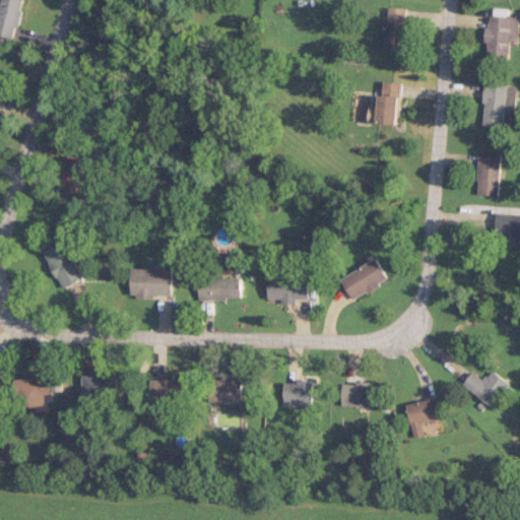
[(1,0),(0,8),(0,35),(16,39),(23,0),(1,0)]
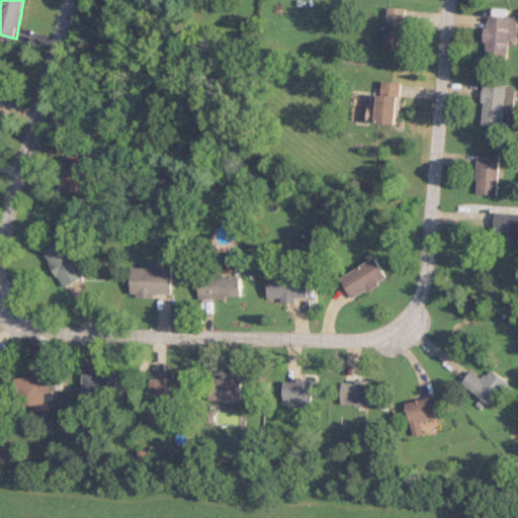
[(406,51),(406,7),(384,7),(384,51),(406,51)]
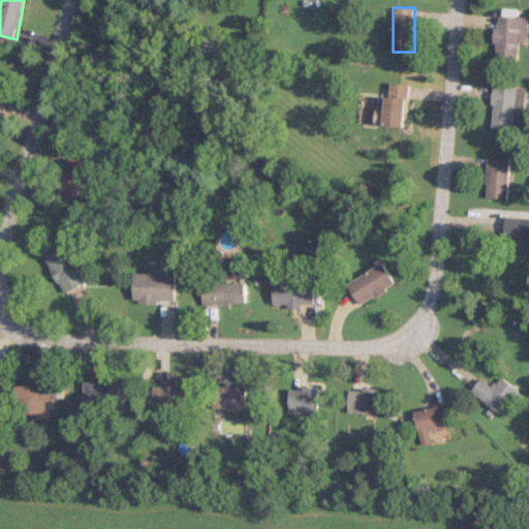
[(518,58),(519,39),(527,40),(528,17),(497,14),(494,57),(518,58)]
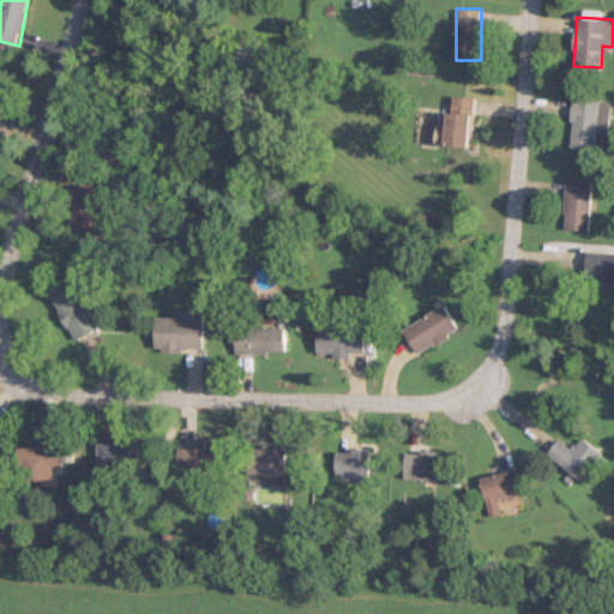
[(450,146),(473,146),(473,96),(450,96),(450,146)]
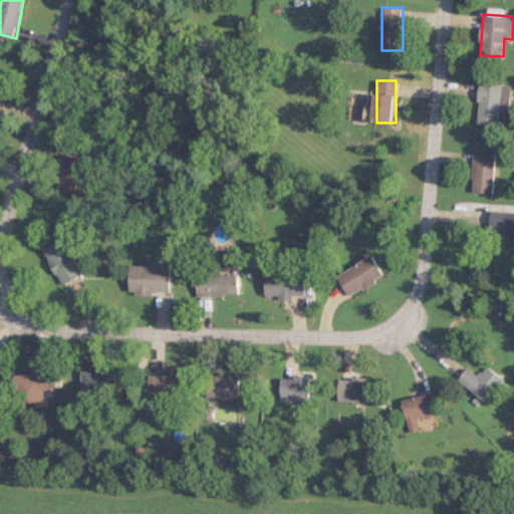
[(507,85),(480,84),(477,123),(504,125),(507,85)]
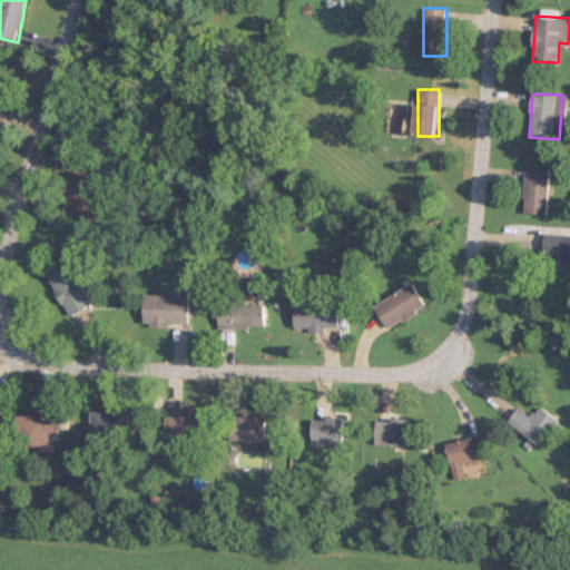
[(548,170),(524,170),(524,215),(548,215),(548,170)]
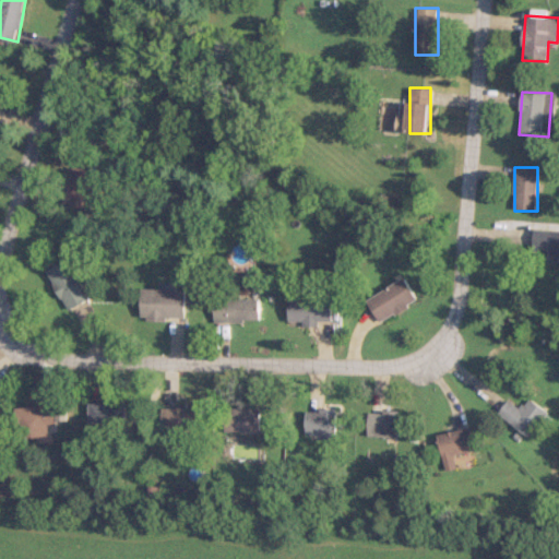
[(90,299),(70,260),(49,271),(68,310),(90,299)]
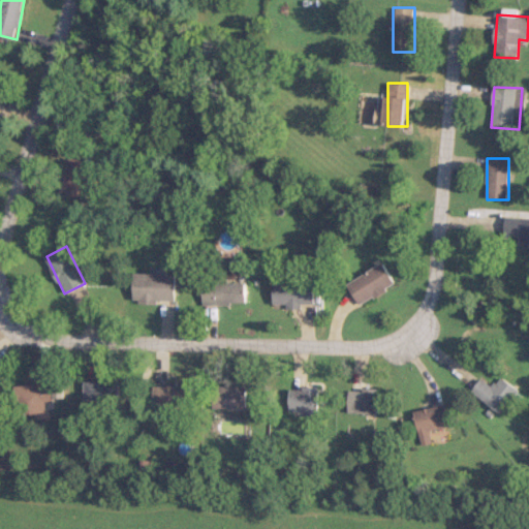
[(348,283),(362,305),(397,284),(384,262),(348,283)]
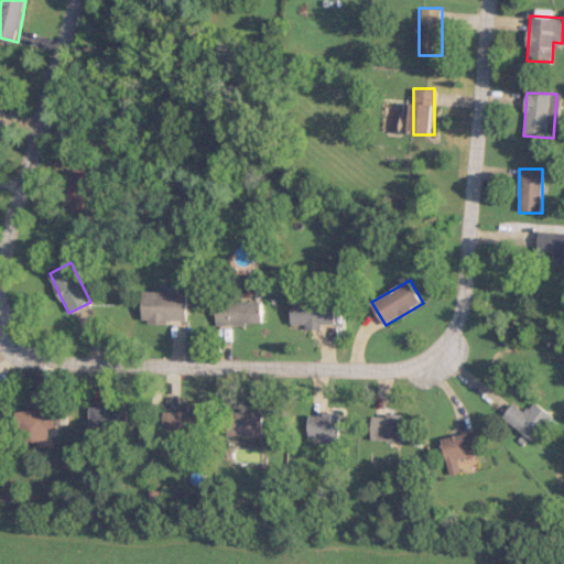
[(188,292),(142,292),(142,322),(188,322),(188,292)]
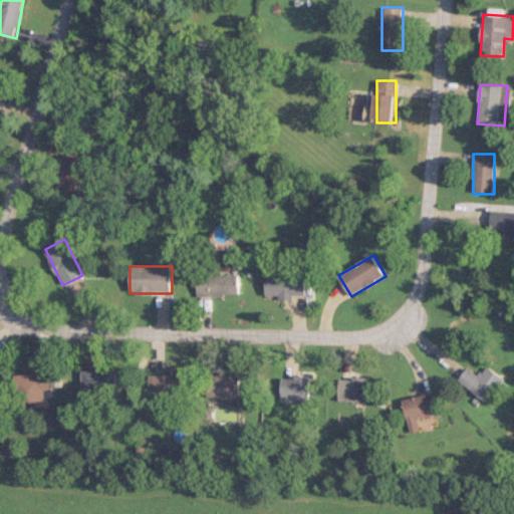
[(240,295),(240,275),(197,275),(197,295),(240,295)]
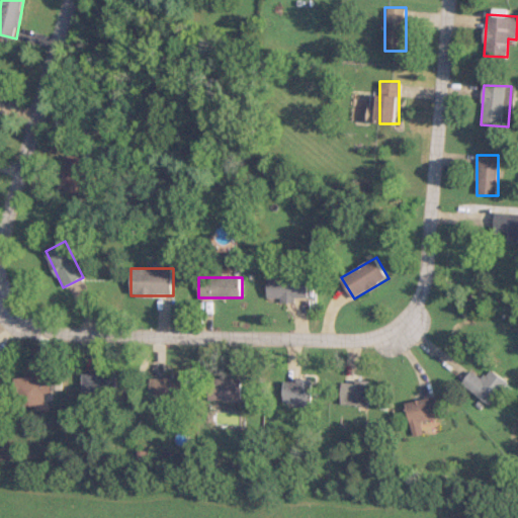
[(311,278),(268,278),(268,297),(311,298),(311,278)]
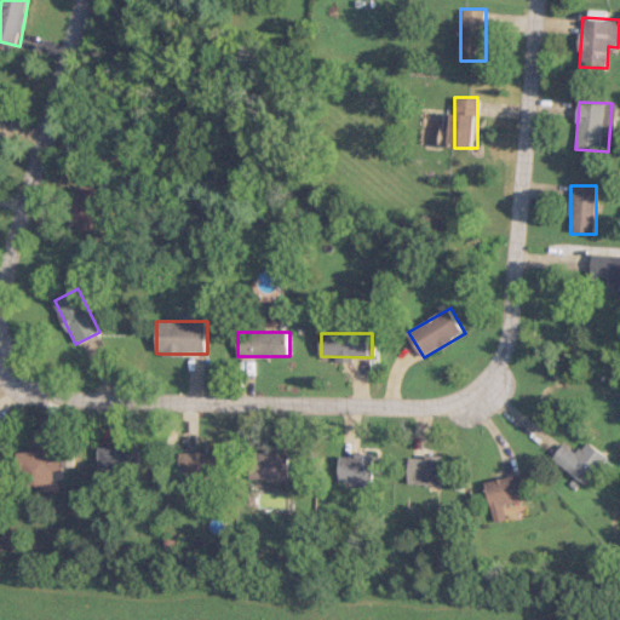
[(609,455),(590,441),(580,453),(567,442),(555,458),(587,484),(609,455)]
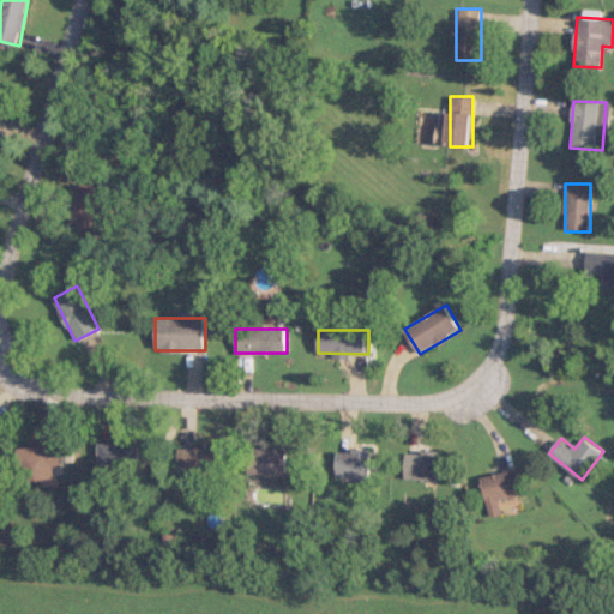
[(137,443),(97,443),(97,464),(137,464),(137,443)]
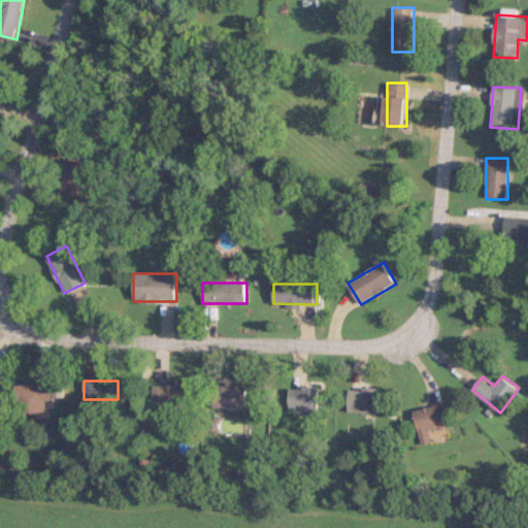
[(17,384),(18,414),(45,413),(44,399),(63,398),(62,382),(17,384)]
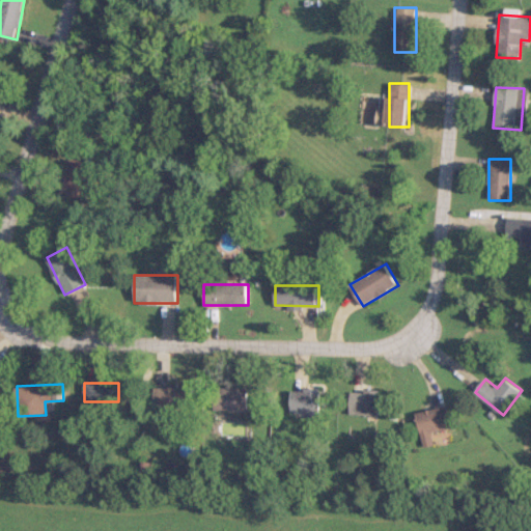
[(155,407),(188,407),(188,387),(155,387),(155,407)]
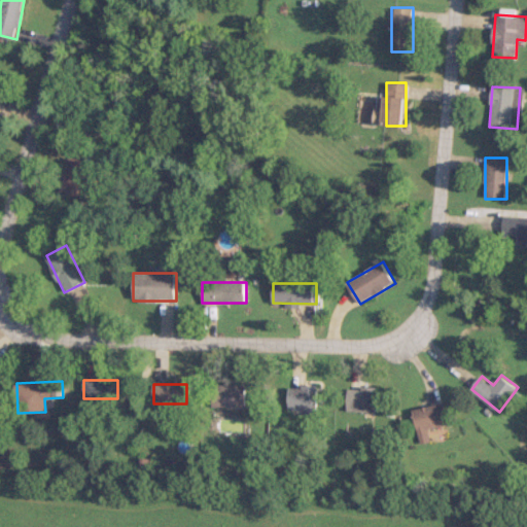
[(247,385),(212,385),(212,407),(247,407),(247,385)]
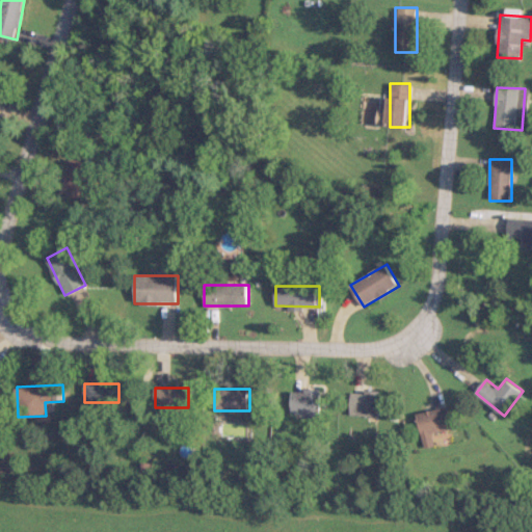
[(292,414),(309,414),(309,422),(322,422),(322,390),(292,390),(292,414)]
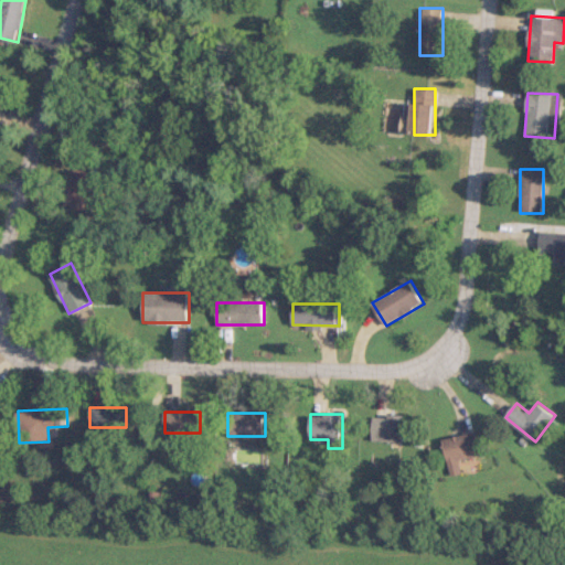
[(406,415),(374,415),(374,441),(406,441),(406,415)]
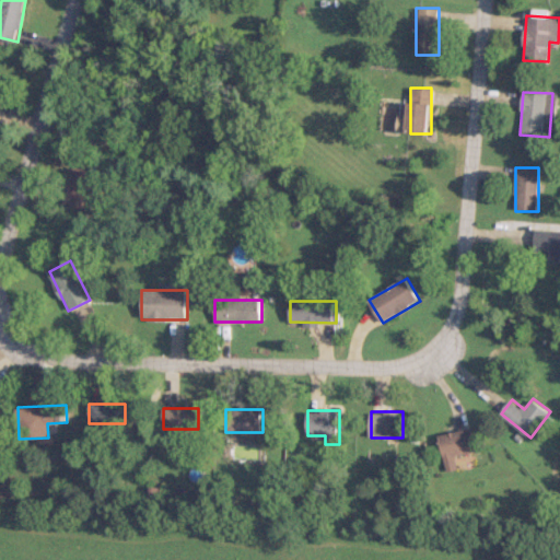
[(478,451),(474,428),(442,434),(446,456),(478,451)]
